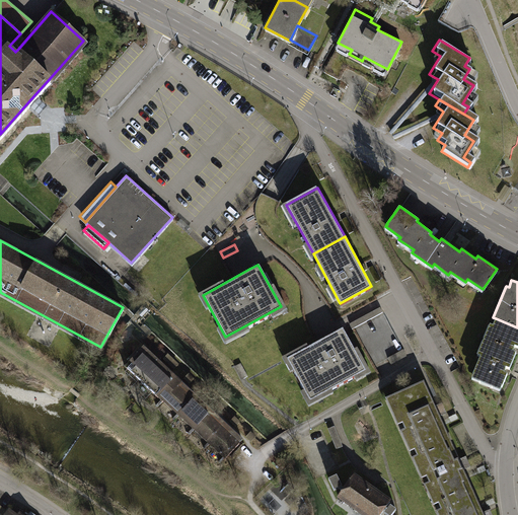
[(379,305),(351,321),(355,327),(383,311),(379,305)]
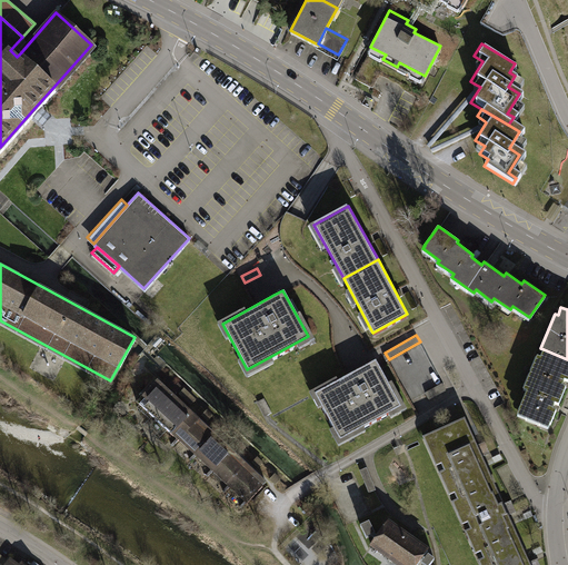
[(43,347),(36,365),(53,373),(61,356),(43,347)]
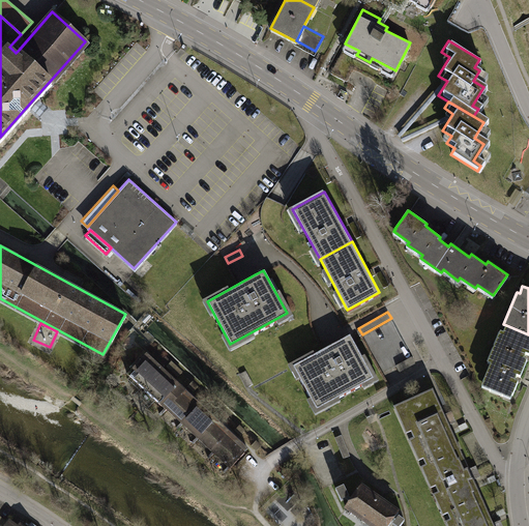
[(524,366),(528,352),(528,334),(506,325),(503,331),(500,329),(491,352),(524,366)]
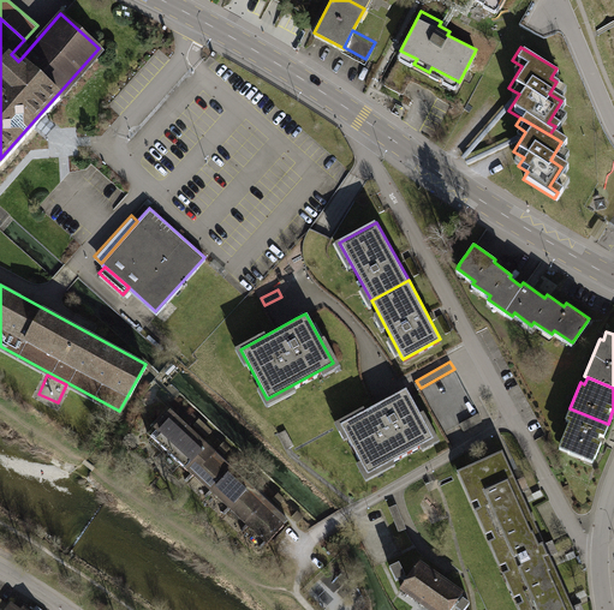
[(421,450),(439,441),(422,410),(418,412),(405,389),(364,412),(362,407),(333,423),(344,442),(349,440),(361,461),(355,465),(365,483),(394,466),(391,460),(418,444),(421,450)]
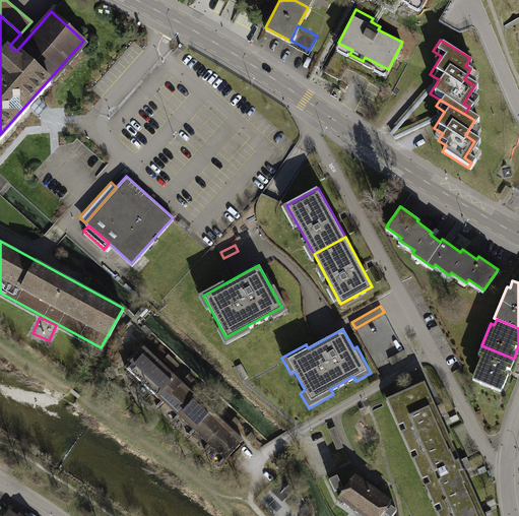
[(501,391),(514,359),(481,345),(477,356),(479,356),(472,375),(473,375),(471,379),(501,391)]
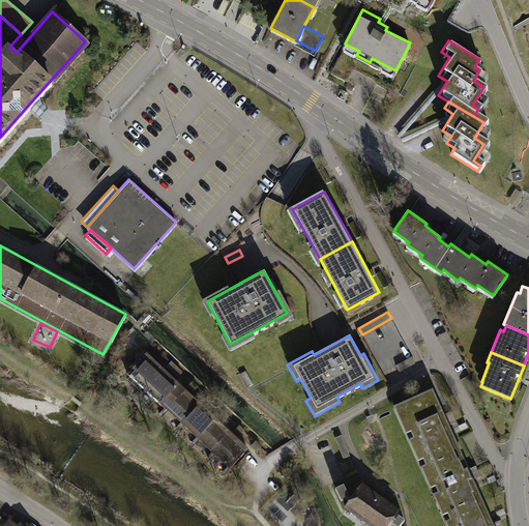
[(402,371),(415,362),(411,355),(398,363),(402,371)]
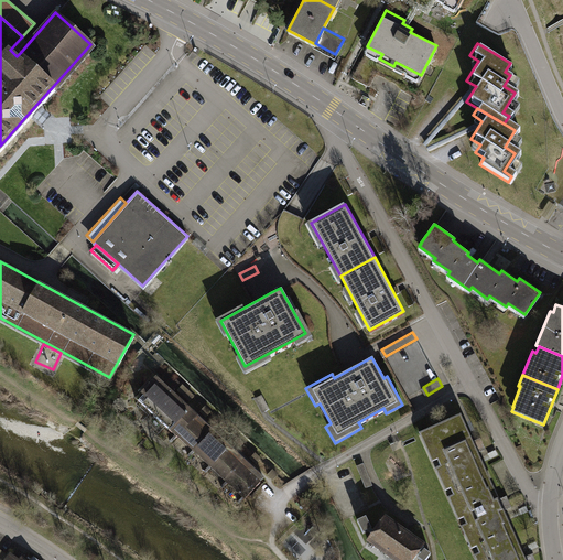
[(145,406),(179,437),(197,417),(164,386),(145,406)]
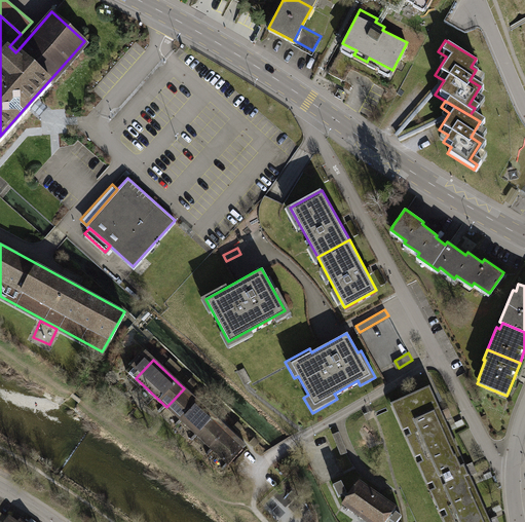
[(455,443),(429,386),(394,402),(417,459),(455,443)]
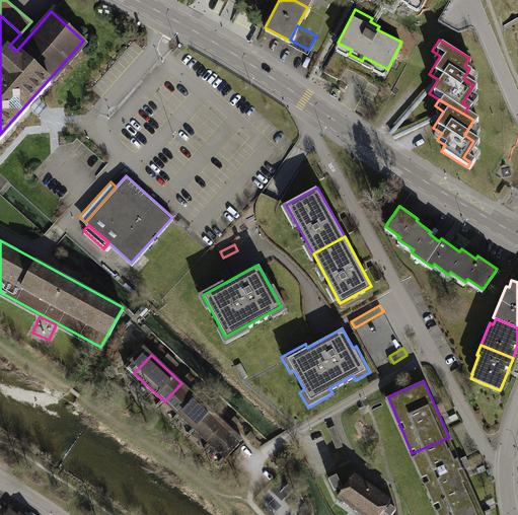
[(164,401),(179,416),(197,397),(181,383),(164,401)]
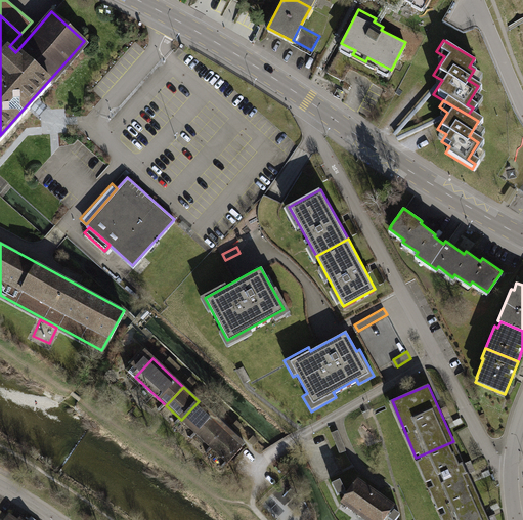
[(181,420),(197,434),(214,416),(199,401),(181,420)]
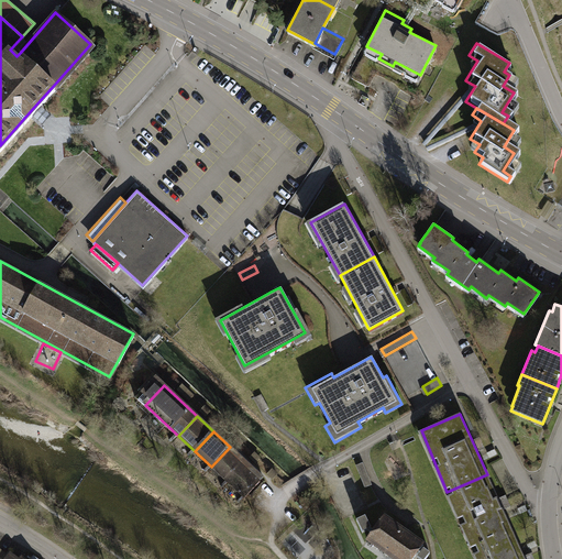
[(211,467),(228,483),(246,462),(230,447),(211,467)]
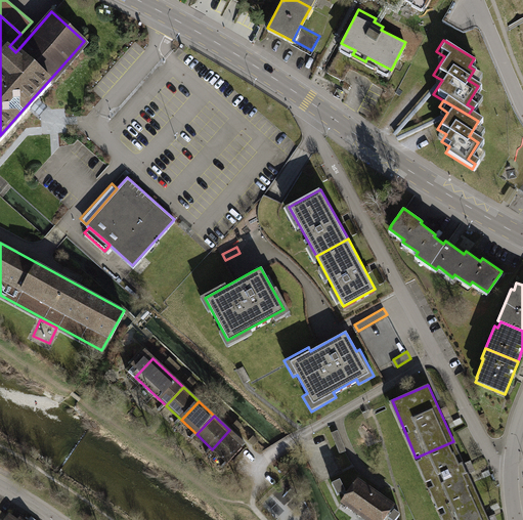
[(212,449),(227,464),(245,444),(229,430),(212,449)]
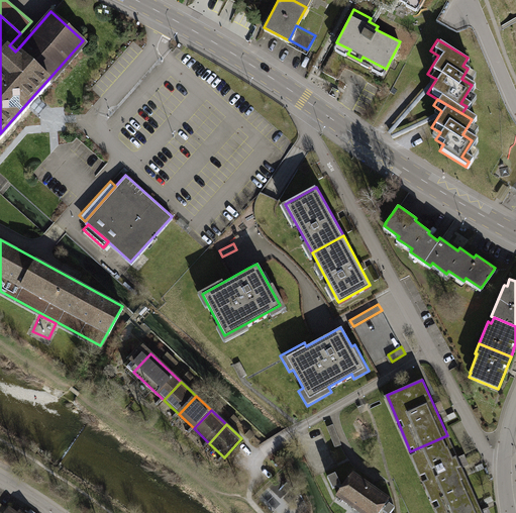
[(330,424),(324,426),(332,447),(338,445),(330,424)]
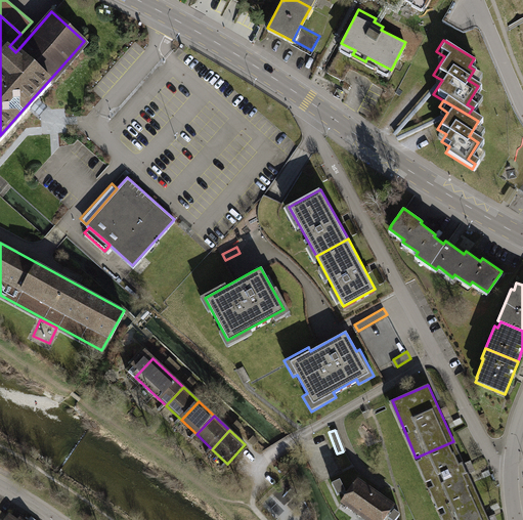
[(478,496),(453,441),(416,458),(440,513),(478,496)]
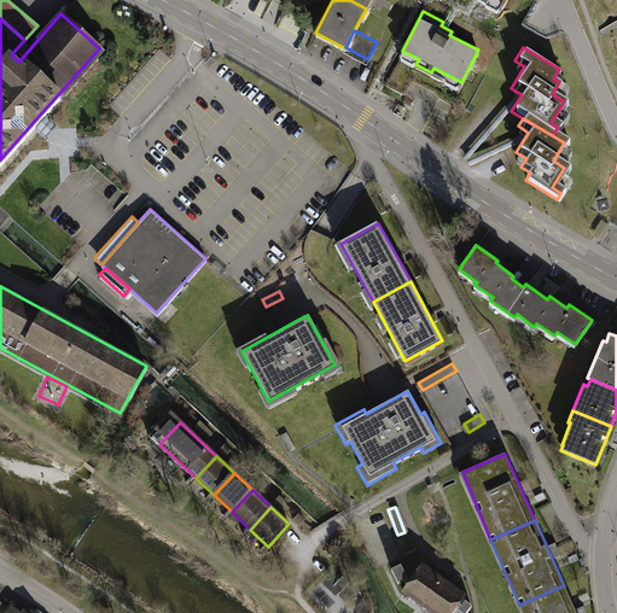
[(391,565),(396,578),(406,576),(401,561),(391,565)]
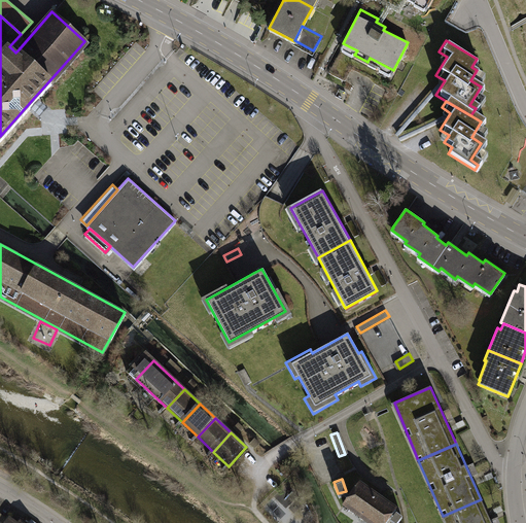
[(358,480),(344,501),(375,522),(383,522),(395,506),(358,480)]
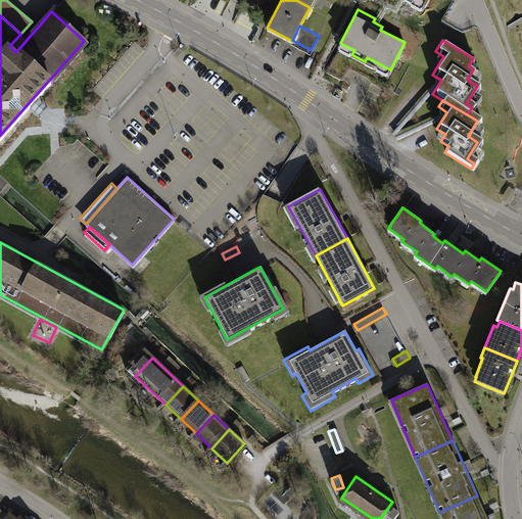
[(487,518),(477,496),(439,512),(442,518),(487,518)]
